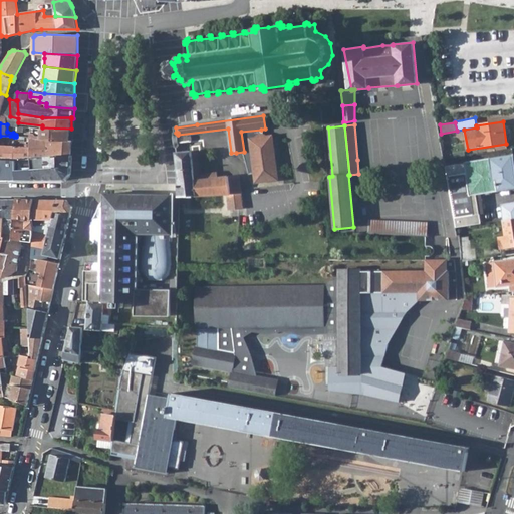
[(31,126),(30,138),(30,140),(72,141),(73,129),(71,129),(42,127),(31,126)]
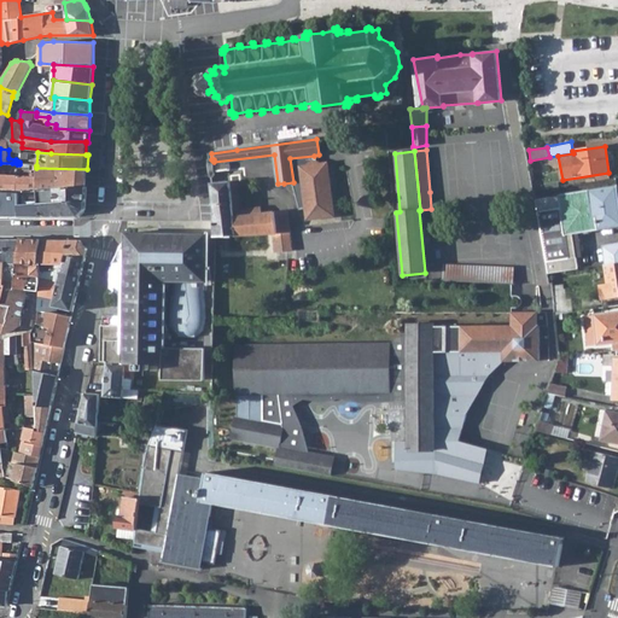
[(290,158),(293,182),(299,209),(305,208),(307,220),(334,216),(327,163),(321,163),(320,162),(319,161),(318,161),(316,161),(314,161),(314,156),(290,158)]
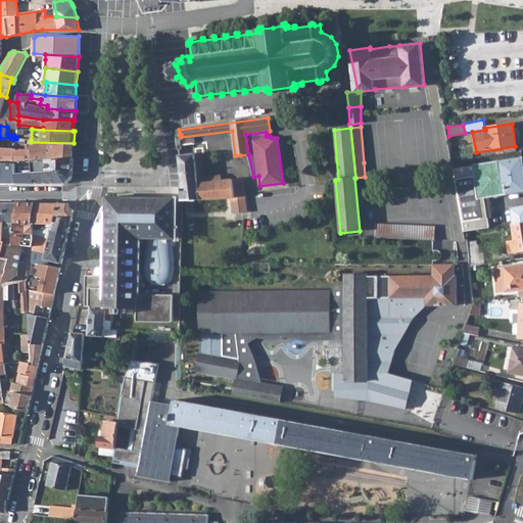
[(0,161),(16,162),(22,162),(32,161),(73,157),(74,143),(31,142),(32,149),(0,149),(0,161)]
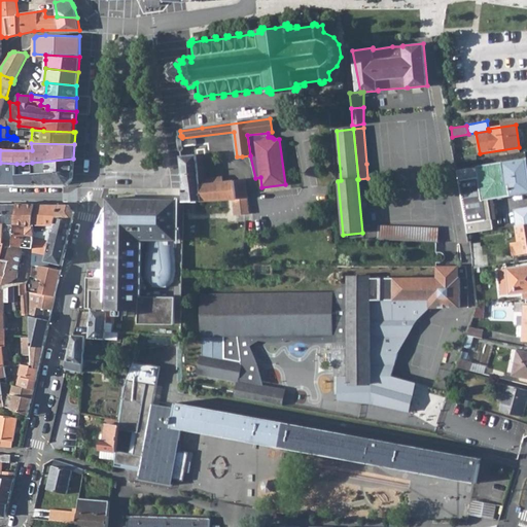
[(183,155),(180,156),(181,157),(184,183),(183,183),(183,188),(183,203),(234,200),(235,215),(250,214),(247,195),(245,179),(223,181),(222,177),(206,179),(203,154),(197,155),(197,154),(183,155)]
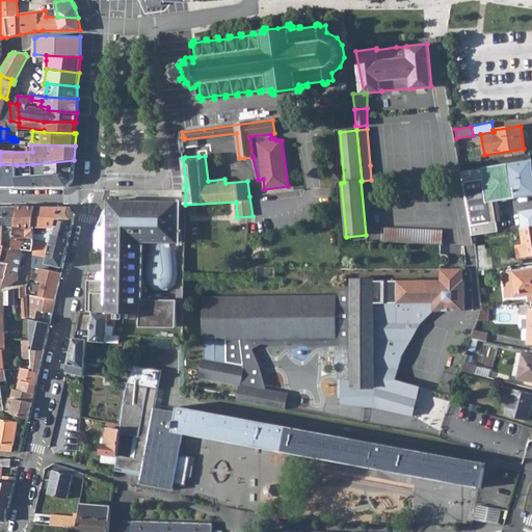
[(34,180),(31,180),(31,183),(34,183),(35,186),(45,186),(62,186),(69,186),(70,185),(73,180),(74,160),(32,164),(33,177),(34,180)]
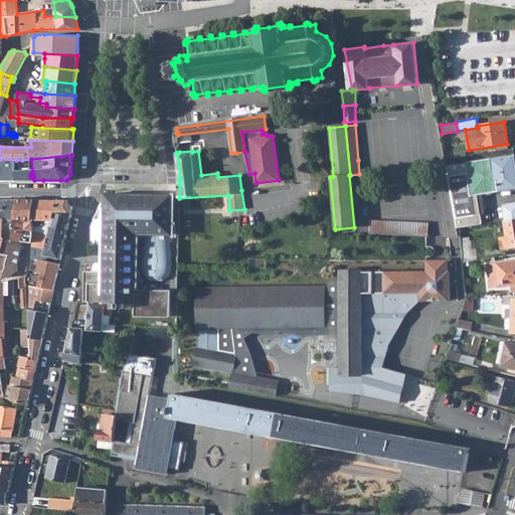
[(466,163),(470,187),(471,195),(514,187),(514,162),(514,156),(466,163)]
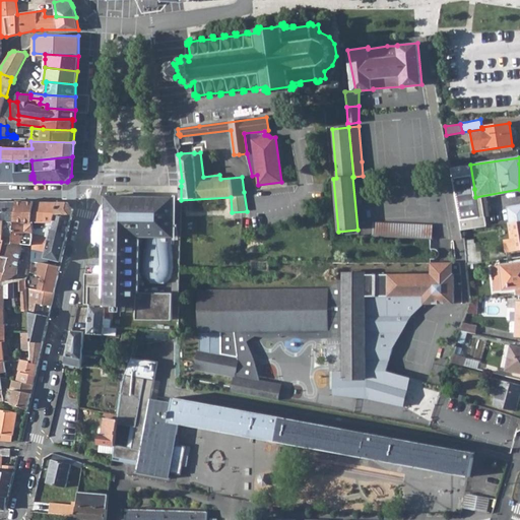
[(16,161),(0,160),(0,182),(7,182),(17,182),(17,175),(16,161)]
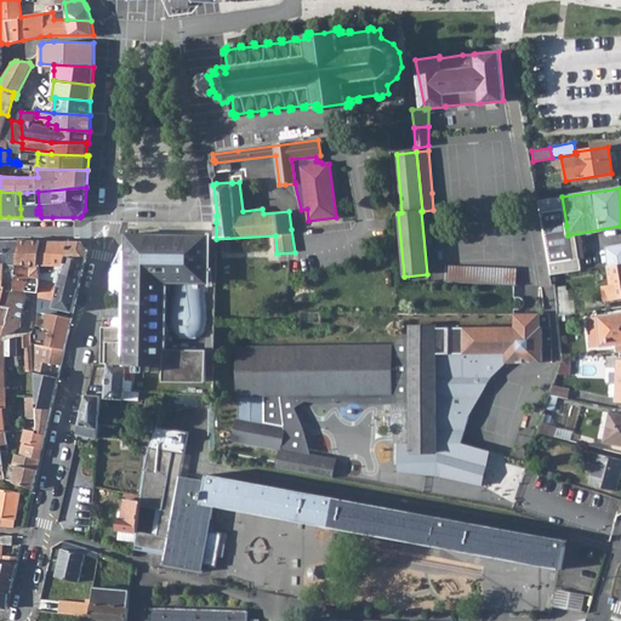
[(567,226),(541,229),(542,239),(562,237),(568,235),(567,226)]
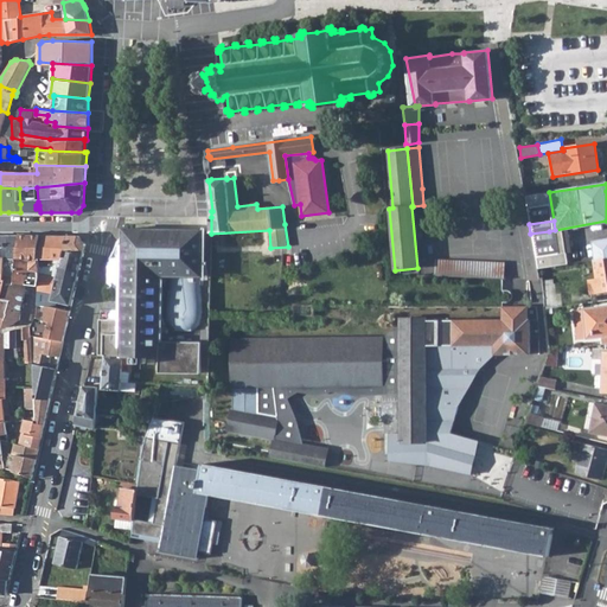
[(204,230),(144,230),(125,230),(123,263),(113,262),(113,279),(123,280),(123,276),(140,274),(140,280),(142,280),(144,281),(154,281),(155,280),(158,280),(159,268),(172,269),(172,276),(204,276),(204,230)]
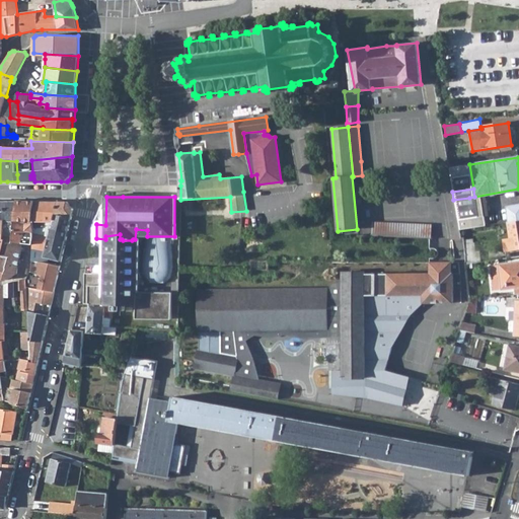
[(469,198),(453,200),(459,230),(474,228),(469,198)]
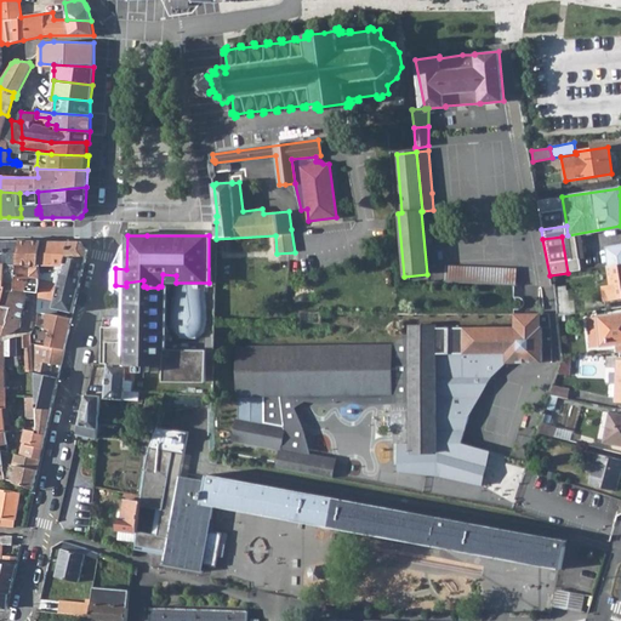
[(18,241),(15,289),(27,292),(27,291),(32,265),(40,265),(41,240),(32,240),(20,240),(18,241)]
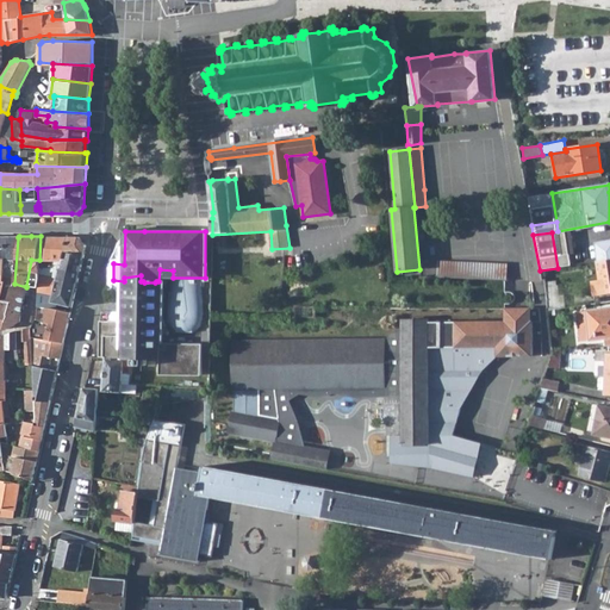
[(37,317),(36,318),(51,321),(54,294),(60,296),(60,294),(63,278),(61,277),(64,262),(67,262),(67,250),(68,237),(58,237),(55,236),(41,236),(39,260),(41,260),(41,277),(39,287),(37,317)]
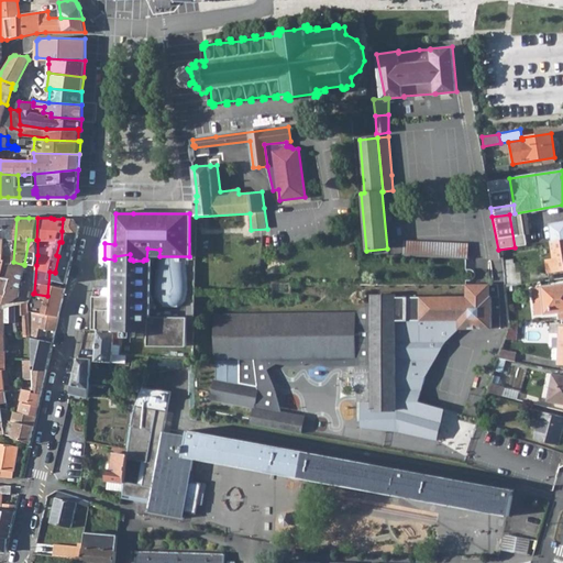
[(8,219),(4,260),(6,261),(13,262),(17,219),(8,219)]
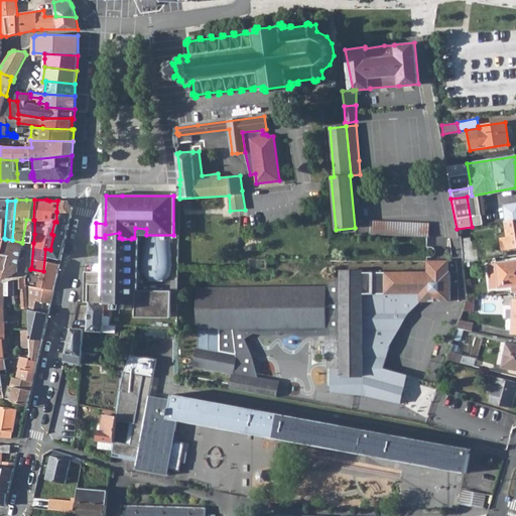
[(57,201),(56,212),(71,215),(73,208),(68,201),(57,201)]
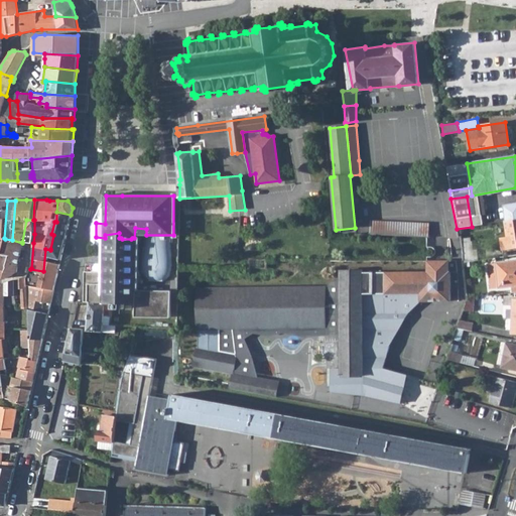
[(515,204),(504,206),(506,221),(515,219),(515,204)]
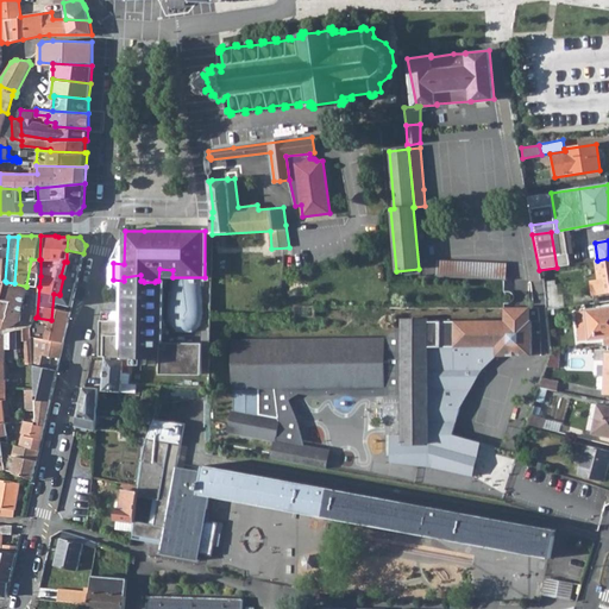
[(63,277),(60,294),(74,297),(83,253),(67,250),(67,262),(64,262),(61,276),(63,277)]
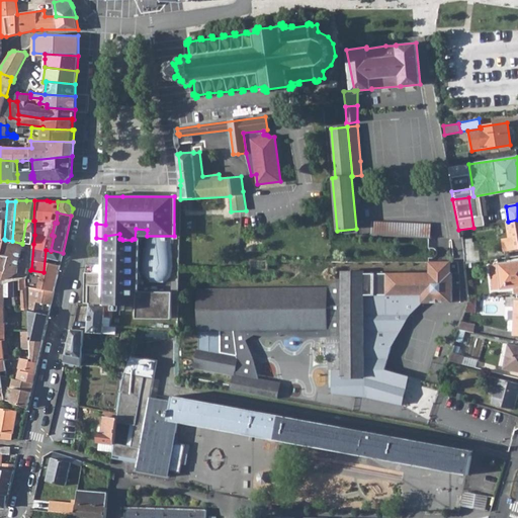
[(517,220),(508,222),(501,224),(504,240),(505,249),(505,250),(517,247),(517,220)]
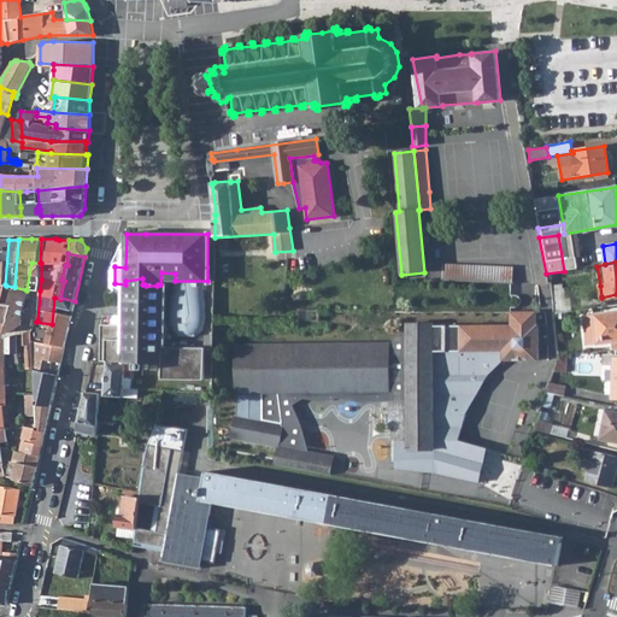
[(31,263),(27,289),(40,291),(41,280),(41,263),(40,263),(31,263)]
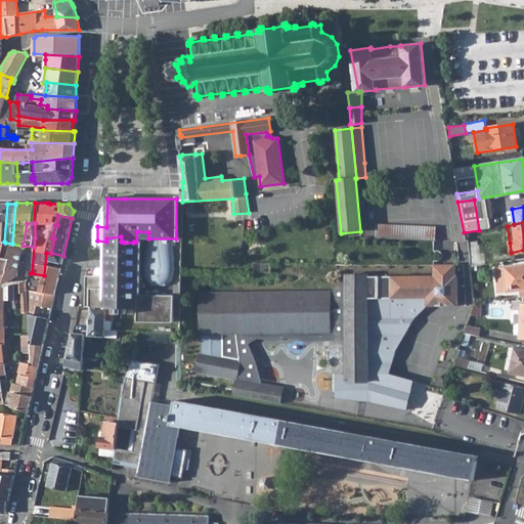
[(378,235),(436,237),(437,226),(378,223),(378,235)]
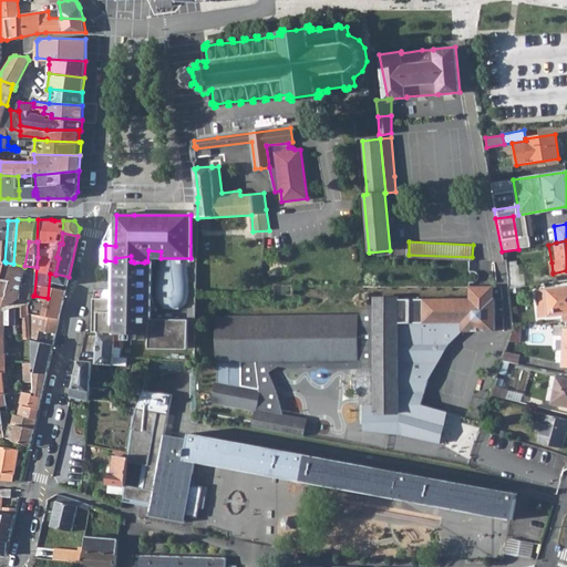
[(92,303),(91,333),(99,334),(99,333),(115,333),(115,334),(124,334),(122,344),(132,344),(132,339),(136,339),(137,333),(150,333),(148,348),(188,348),(188,319),(150,319),(151,264),(147,264),(147,261),(145,261),(144,263),(134,263),(133,261),(131,261),(131,256),(115,258),(115,261),(105,260),(105,266),(115,266),(114,300),(92,300),(92,303)]
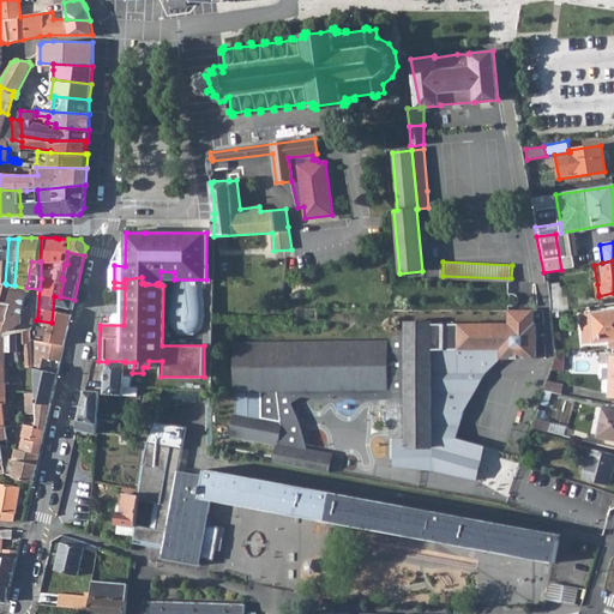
[(4,302),(2,330),(5,330),(14,327),(20,324),(22,315),(26,289),(14,286),(6,284),(4,302)]
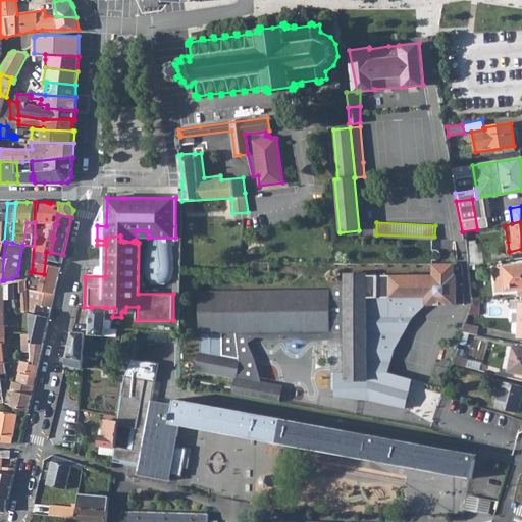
[(475,245),(466,246),(468,265),(483,263),(482,253),(477,254),(475,245)]
